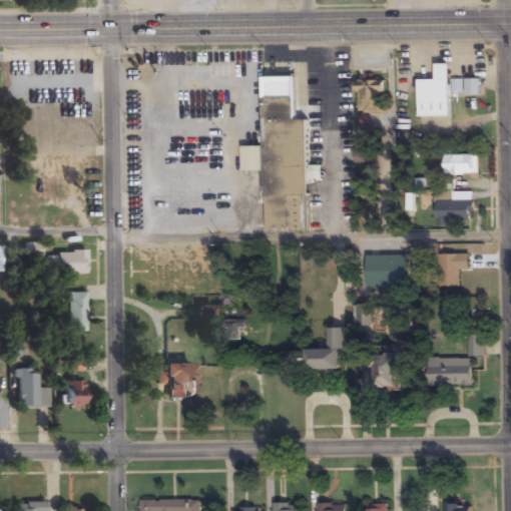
[(447,115),(447,62),(433,62),(433,78),(416,78),(416,115),(447,115)]
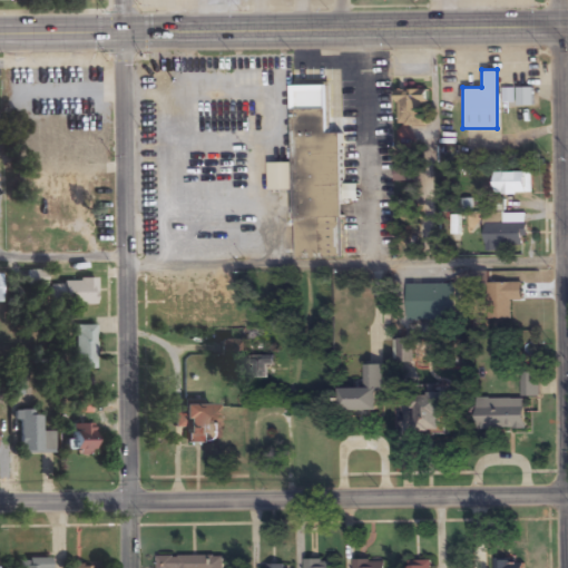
[(292,76),(293,150),(266,152),(267,180),(296,180),(297,251),(340,251),(340,208),(344,208),(344,189),(360,189),(360,173),(344,174),(343,123),(332,123),(332,75),(292,76)]
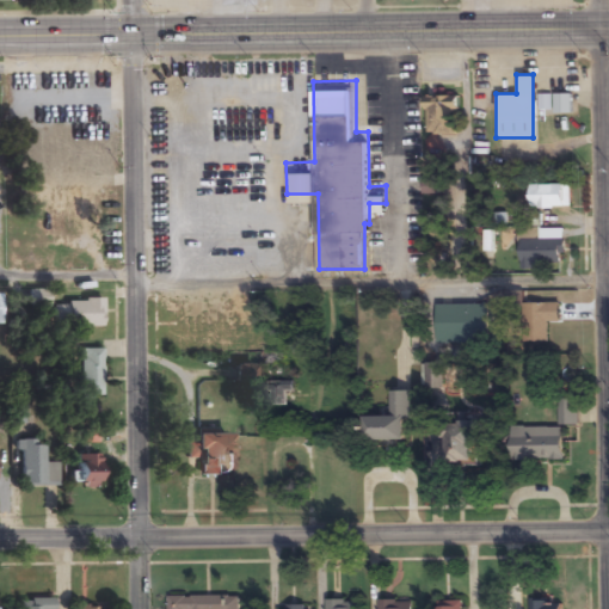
[(570,93),(552,93),(552,111),(570,111),(570,93)]
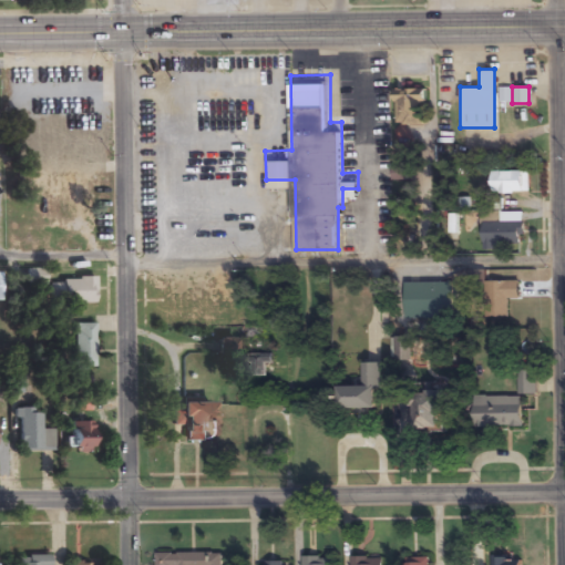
[(394,122),(420,122),(420,105),(423,105),(423,88),(394,88),(394,122)]
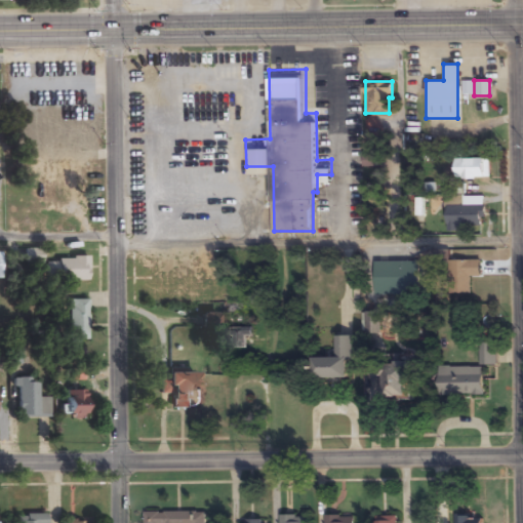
[(488,177),(488,157),(453,157),(453,178),(488,177)]
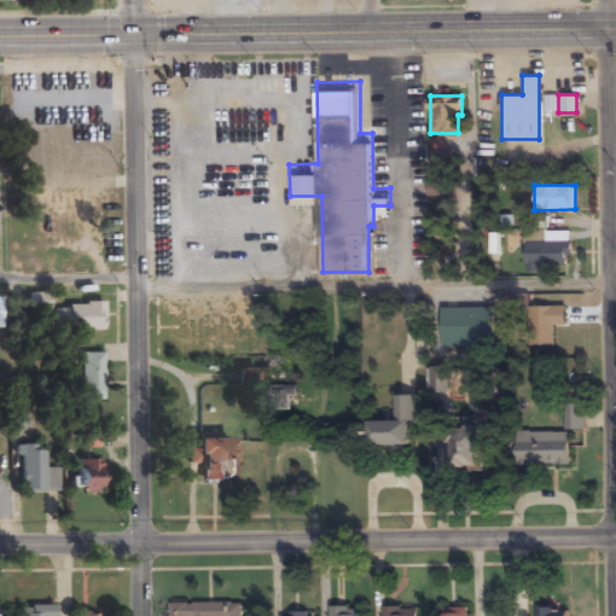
[(567,269),(568,231),(545,231),(524,231),(523,268),(567,269)]
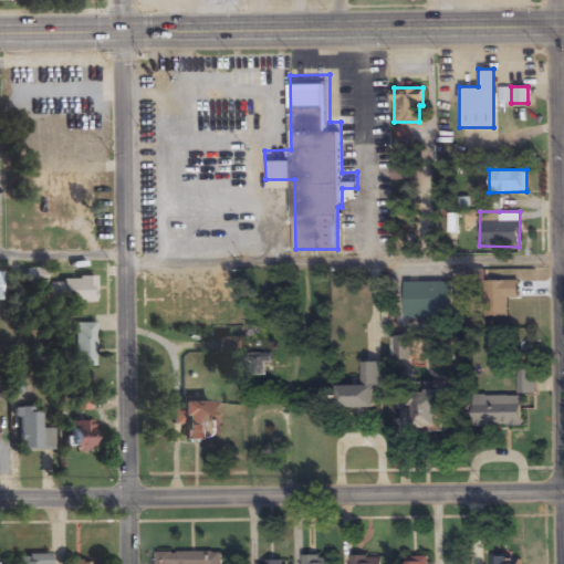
[(45,302),(91,302),(91,278),(45,278),(45,302)]
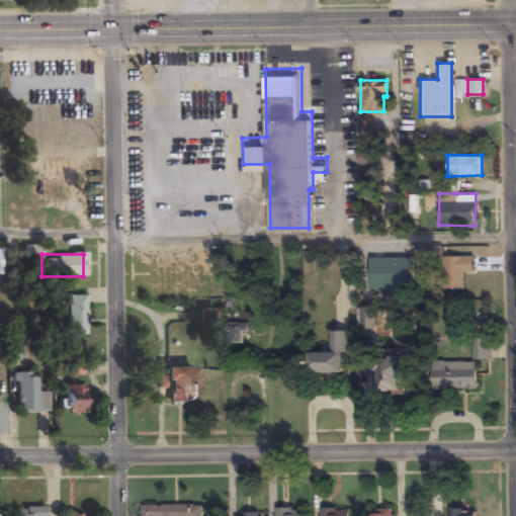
[(473,272),(471,256),(441,256),(442,289),(462,289),(462,272),(473,272)]
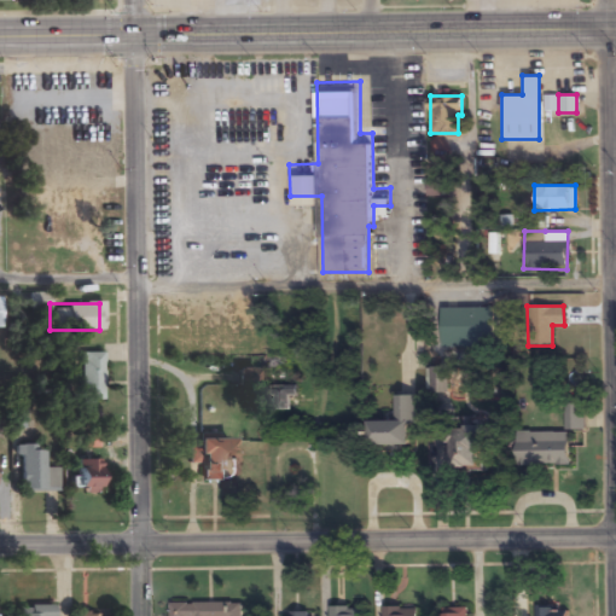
[(477,313),(459,313),(459,346),(477,346),(477,313)]
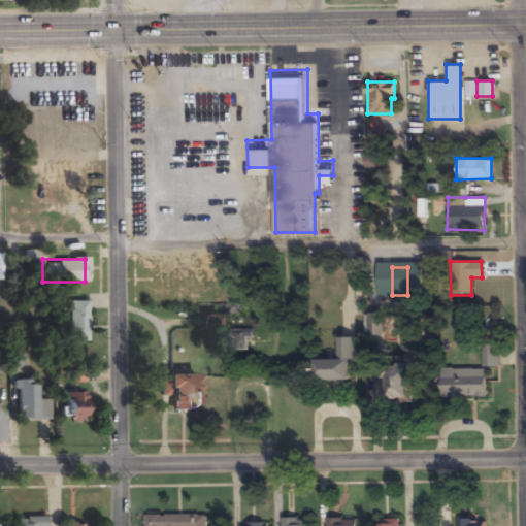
[(85,301),(65,301),(65,343),(85,343),(85,301)]
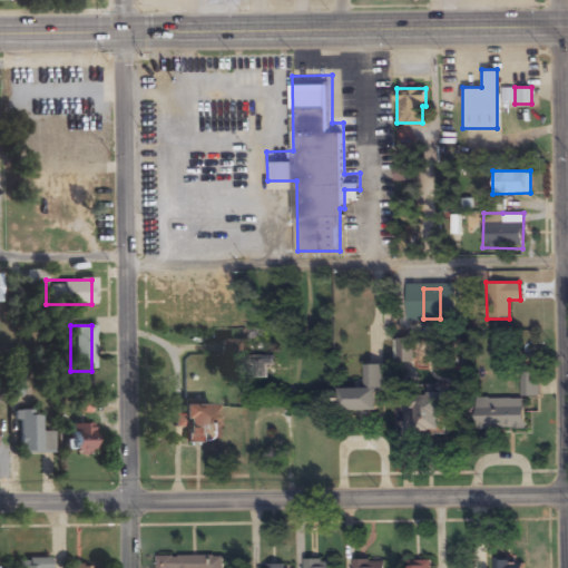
[(394,361),(412,361),(412,340),(394,340),(394,361)]
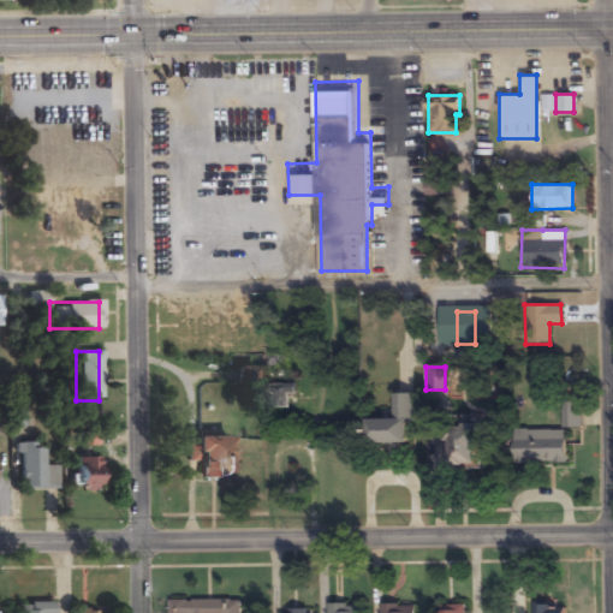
[(271,408),(293,408),(293,370),(271,370),(271,408)]
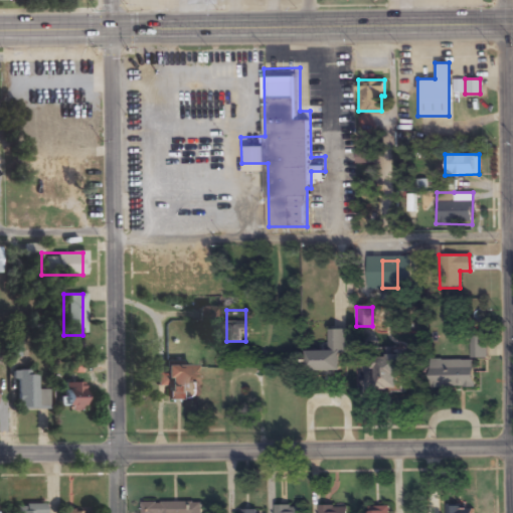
[(327,350),(305,351),(305,370),(340,370),(340,352),(346,352),(346,329),(327,329),(327,350)]
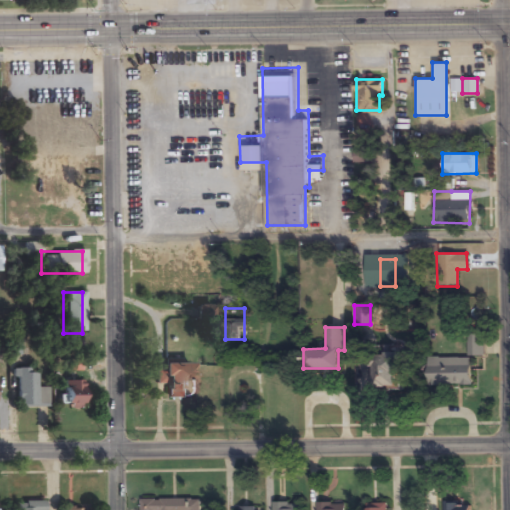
[(482,332),(466,332),(466,355),(482,355),(482,332)]
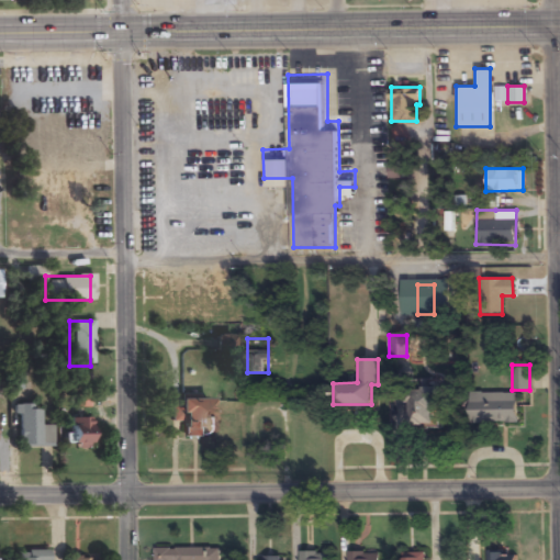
[(439,388),(407,388),(407,427),(439,427),(439,388)]
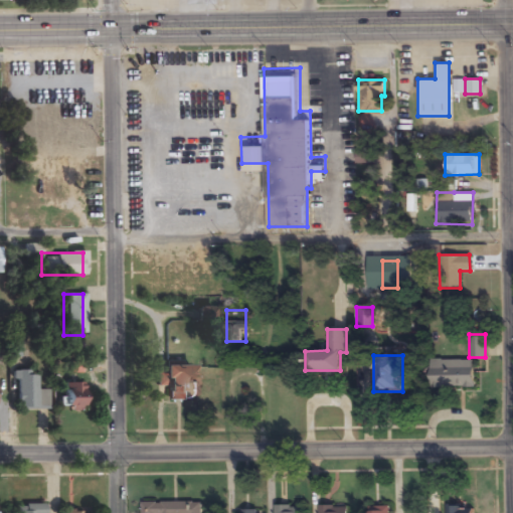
[(472,358),(428,359),(428,385),(472,385),(472,358)]
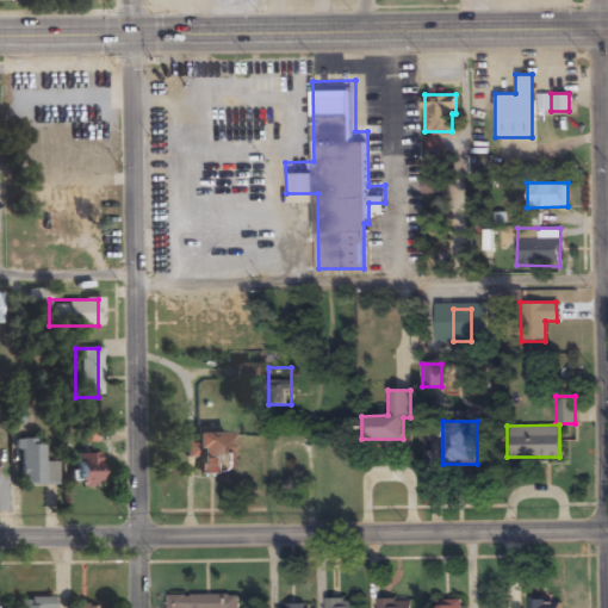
[(222,434),(185,434),(185,457),(192,457),(192,473),(222,473),(222,434)]
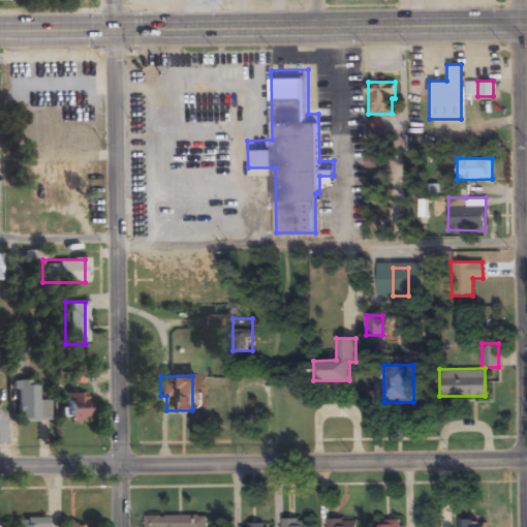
[(13,421),(45,420),(44,403),(40,403),(40,410),(34,410),(34,380),(12,381),(13,421)]
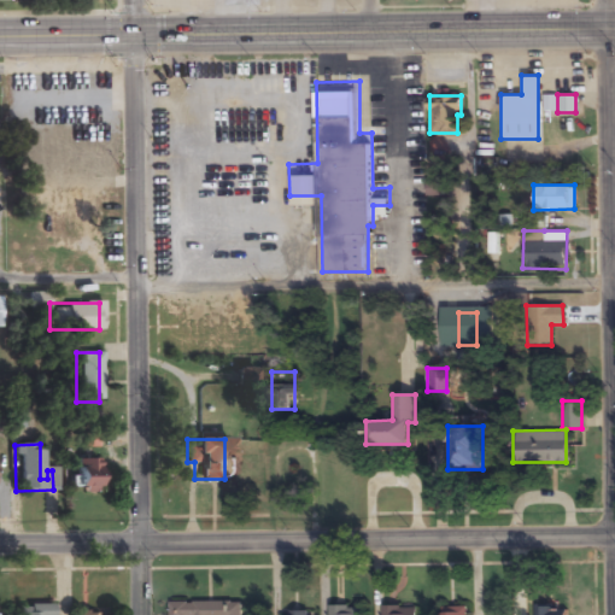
[(93,492),(93,458),(72,458),(72,492),(93,492)]
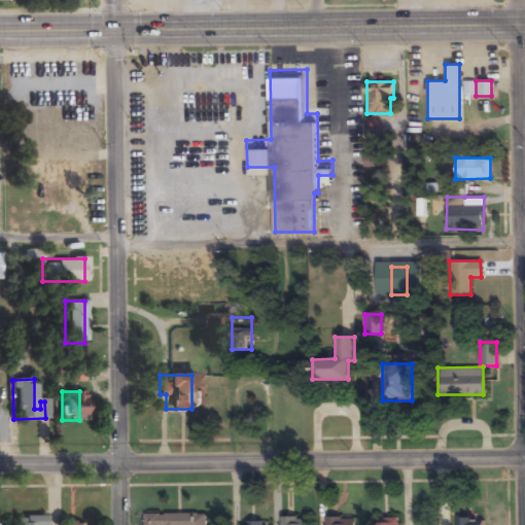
[(204,524),(205,513),(143,514),(143,524),(204,524)]
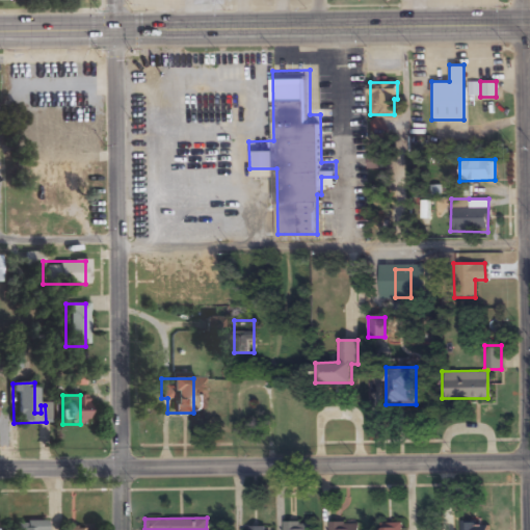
[(42,529),(42,521),(11,521),(10,529),(42,529)]
